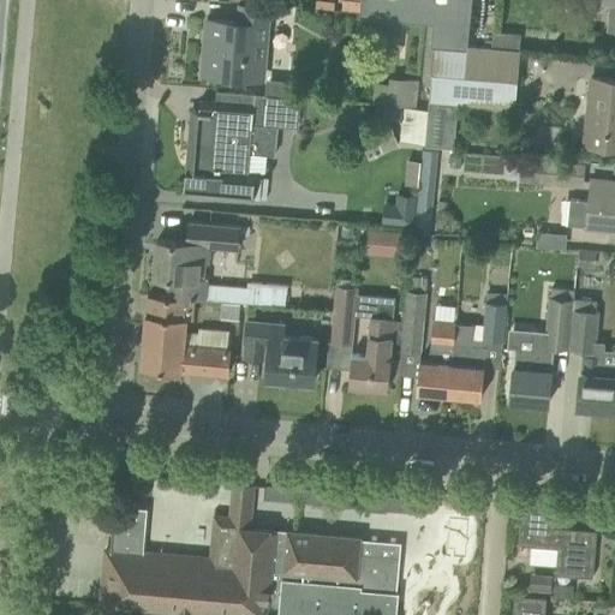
[(434,42),(467,45),(471,0),(360,0),(360,12),(411,18),(424,19),(436,21),(434,42)]
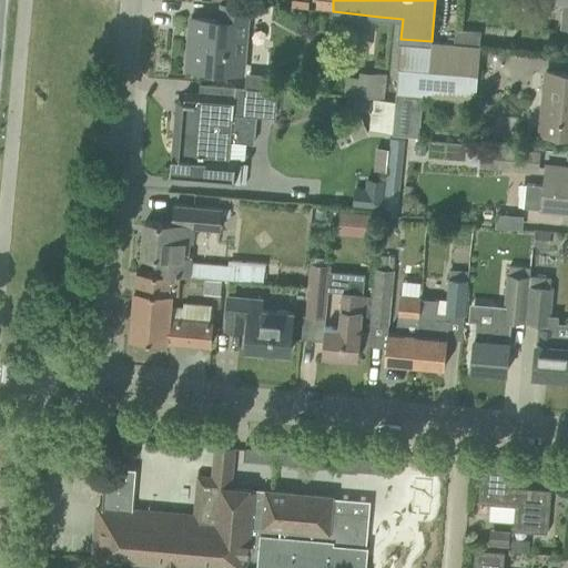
[(186,68),(209,69),(243,72),(249,8),(221,4),(220,20),(194,18),(193,33),(198,33),(196,44),(189,43),(186,68)]
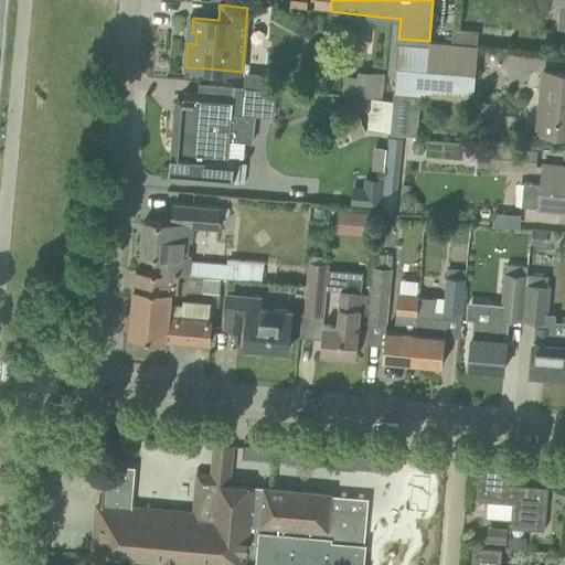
[(473,98),(478,45),(429,41),(398,39),(395,73),(395,76),(393,99),(391,130),(390,134),(417,136),(422,94),(473,98)]
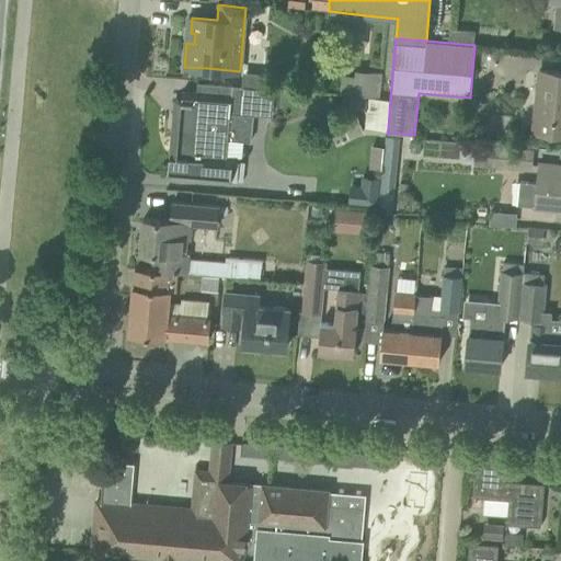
[(339,93),(380,96),(382,72),(354,69),(354,76),(340,73),(339,93)]
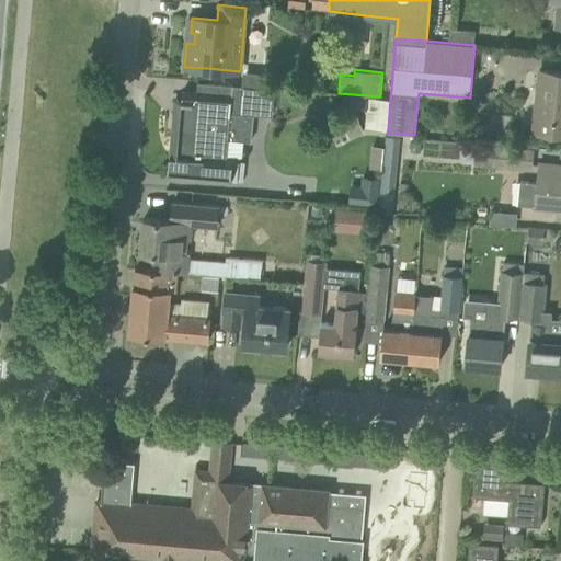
[(533,132),(550,133),(560,134),(560,72),(539,70),(533,132)]
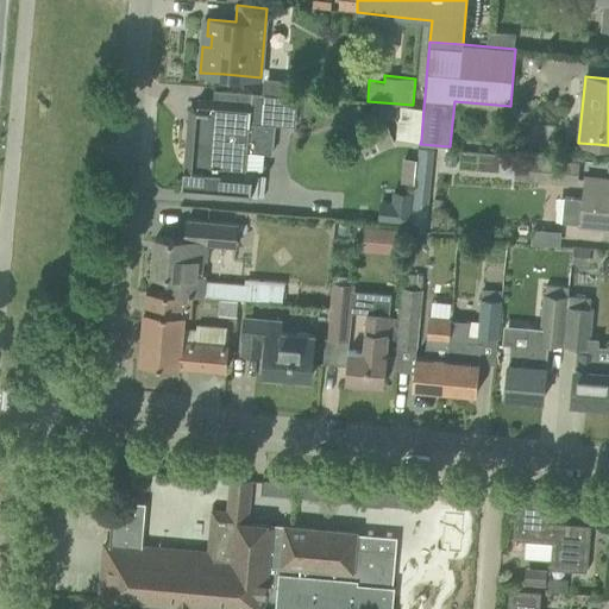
[(269,123),(270,106),(199,100),(198,110),(189,108),(181,193),(251,199),(253,168),(245,168),(248,151),(272,152),(275,124),(269,123)]
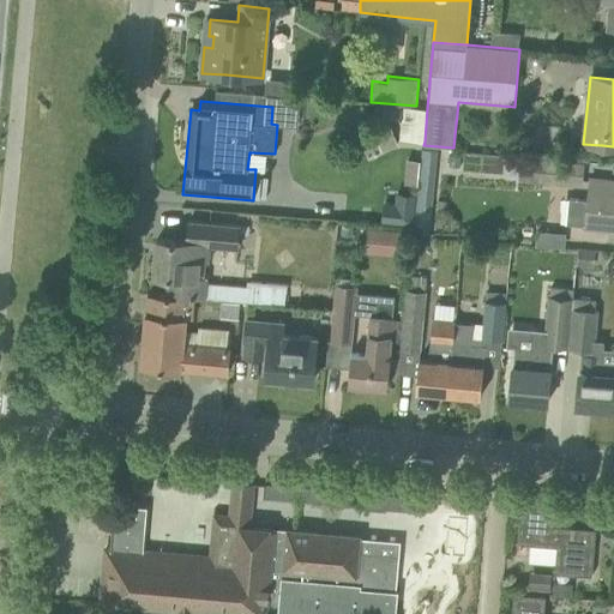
[(399,139),(425,142),(427,108),(402,107),(399,139)]
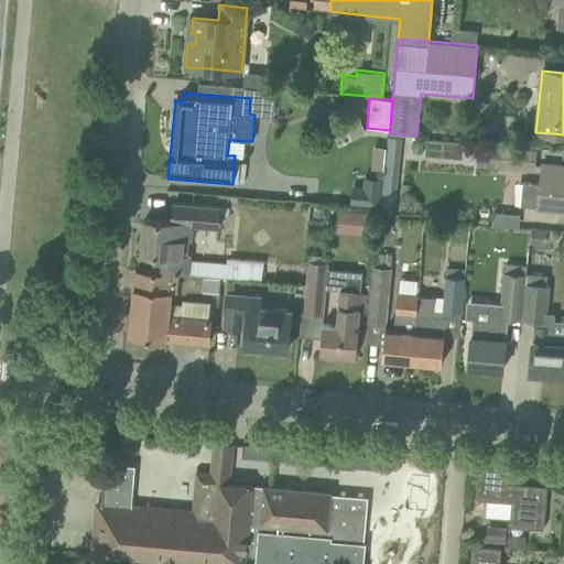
[(342,116),(351,140),(366,134),(357,110),(342,116)]
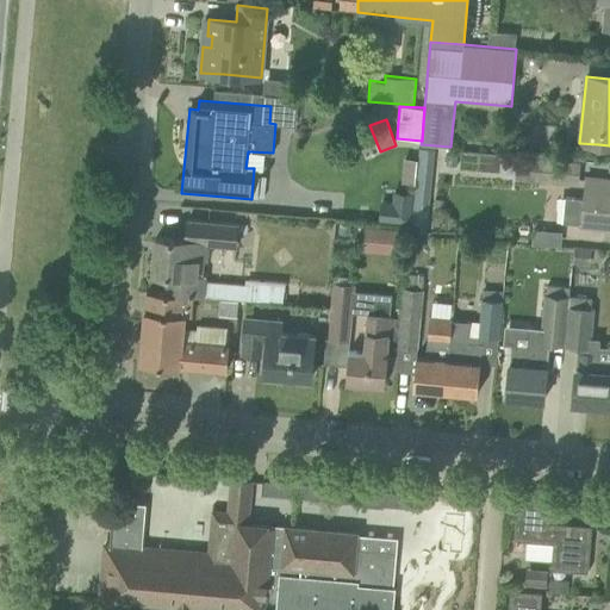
[(418,148),(410,232),(427,234),(435,150),(418,148)]
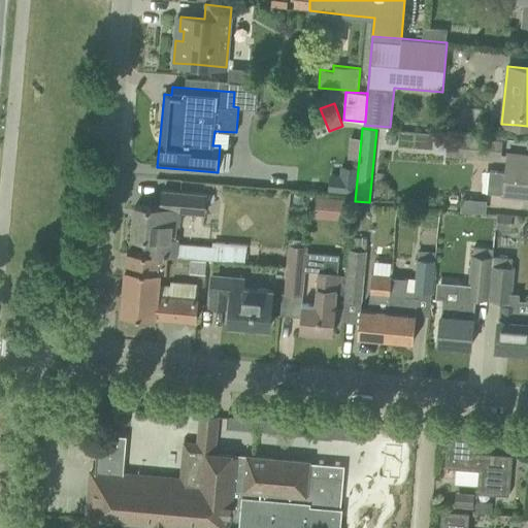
[(502,142),(447,137),(446,156),(500,161),(502,142)]
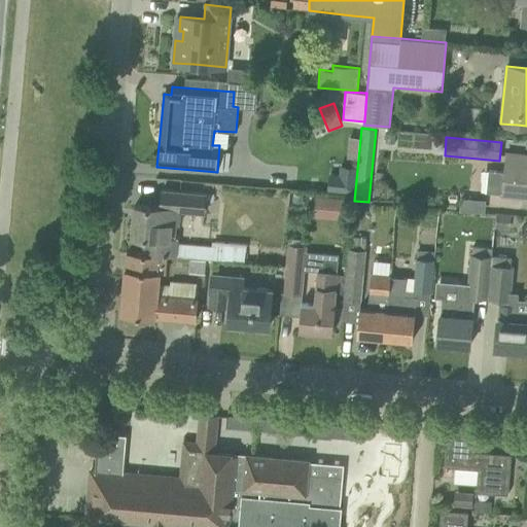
[(521,206),(524,207),(526,206),(526,165),(520,164),(521,155),(506,153),(504,172),(488,171),(486,192),(502,194),(502,195),(522,197),(521,206)]
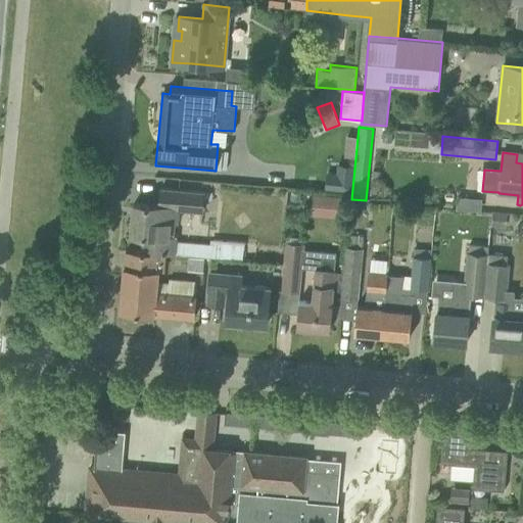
[(327,173),(326,189),(336,190),(350,191),(352,165),(339,163),(338,174),(327,173)]
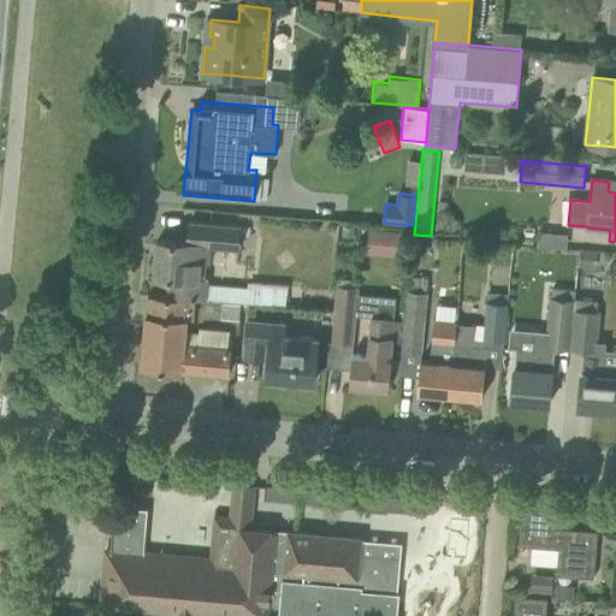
[(169,296),(196,298),(221,301),(242,302),(286,306),(288,288),(254,284),(254,286),(208,283),(209,279),(207,278),(208,264),(209,264),(212,248),(240,250),(242,226),(189,221),(188,242),(158,240),(154,276),(171,277),(169,296)]
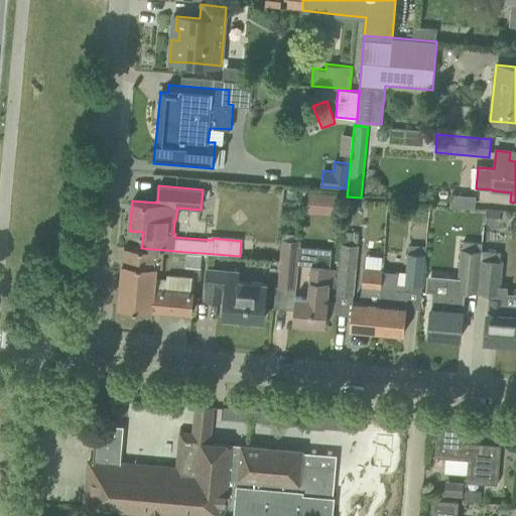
[(330,194),(328,214),(338,215),(340,194),(330,194)]
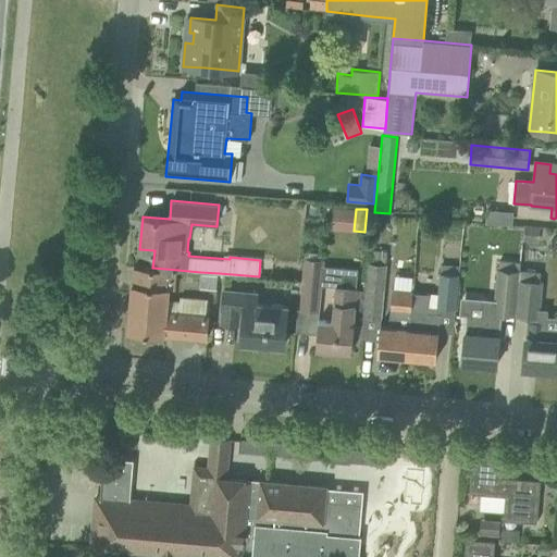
[(498,210),(486,209),(485,223),(497,224),(498,210)]
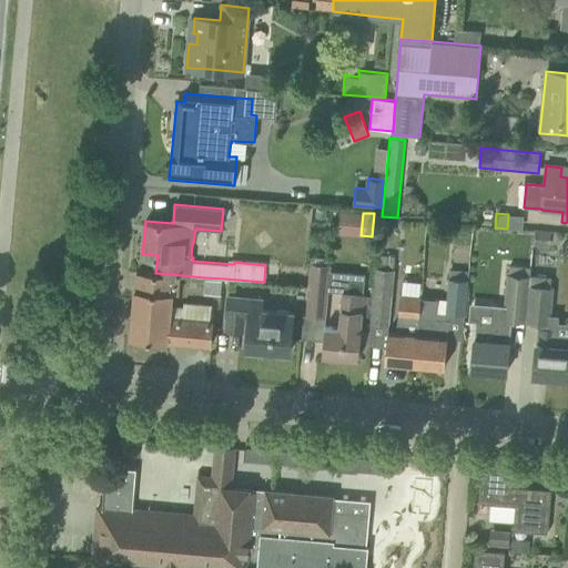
[(547,246),(549,232),(535,231),(533,245),(547,246)]
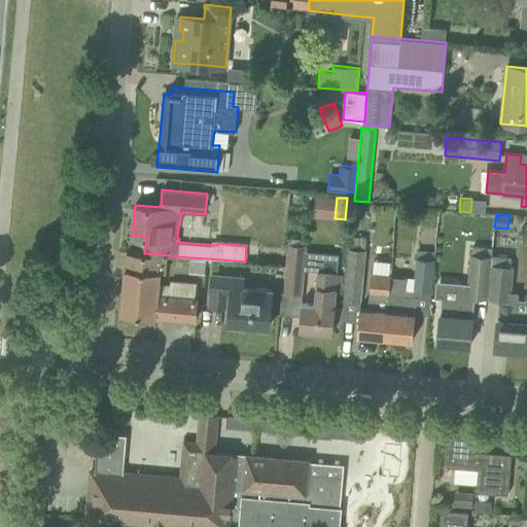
[(491,227),(493,216),(480,215),(479,226),(491,227)]
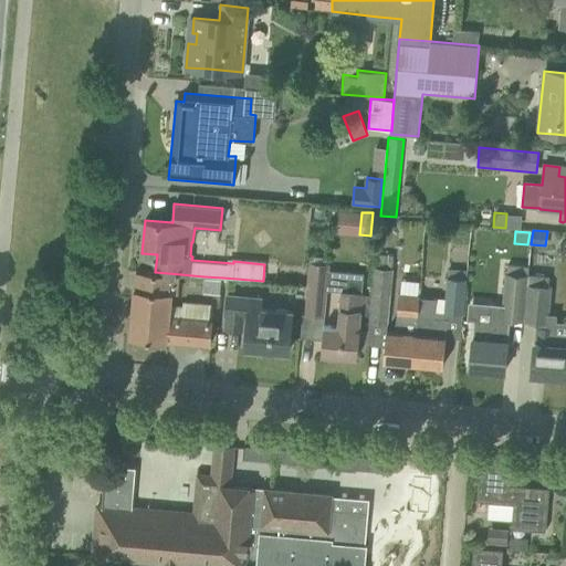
[(369,320),(387,322),(394,254),(375,254),(374,266),(373,265),(371,294),(370,314),(369,320)]
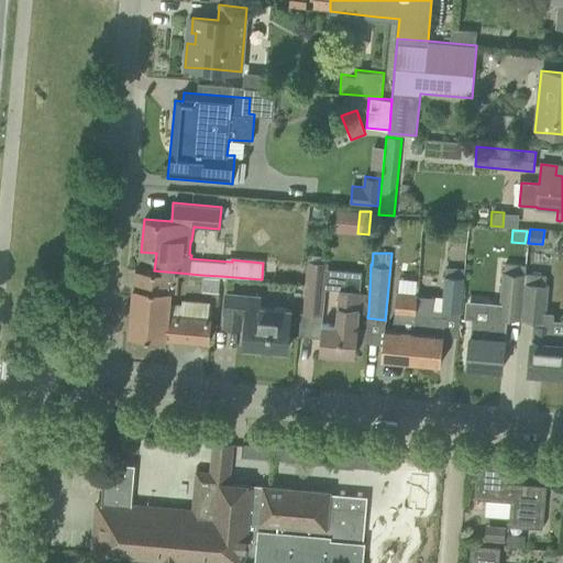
[(302,313),(323,316),(328,262),(307,260),(302,313)]
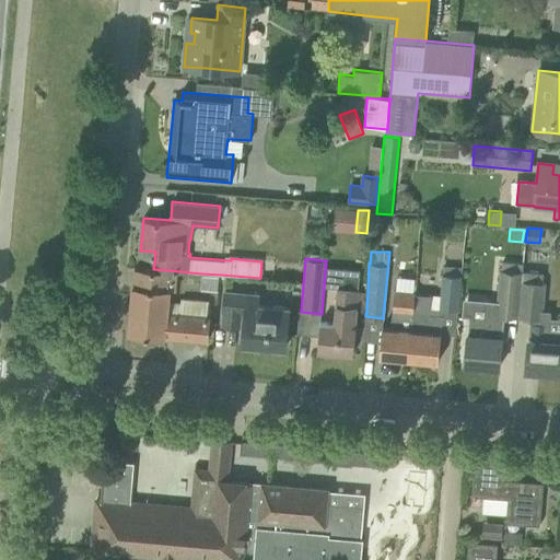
[(415,292),(409,359),(439,361),(444,308),(457,310),(462,267),(444,265),(441,295),(440,310),(429,308),(430,294),(415,292)]
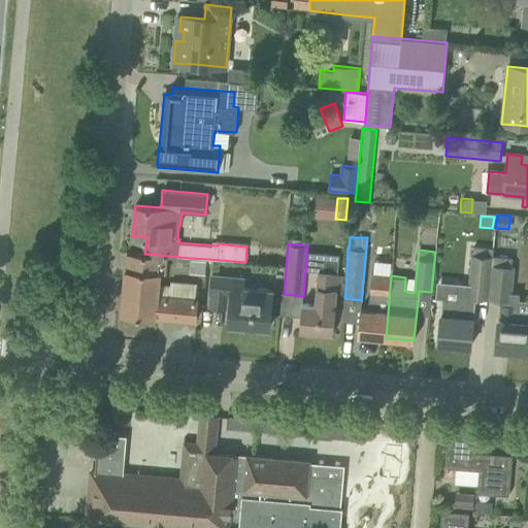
[(144,254),(127,252),(122,314),(196,321),(198,298),(197,298),(198,284),(171,282),(170,295),(158,294),(160,271),(166,272),(168,256),(144,254)]
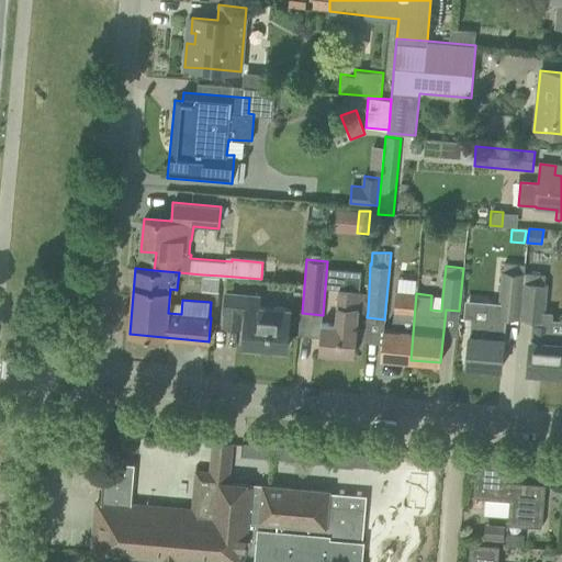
[(506,315),(519,316),(524,270),(503,268),(499,314),(506,315)]
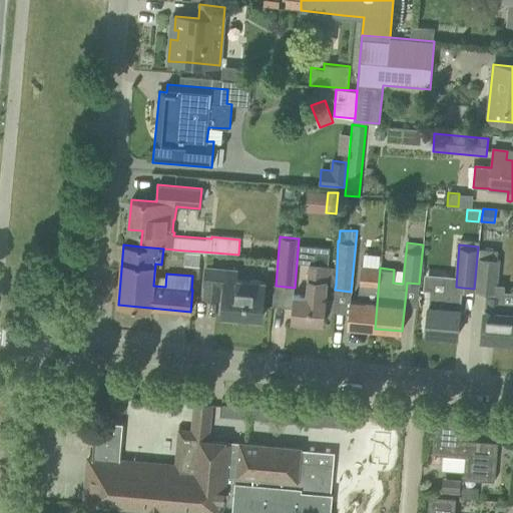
[(478,246),(474,289),(486,290),(482,339),(512,341),(512,305),(495,304),(499,259),(497,259),(498,248),(478,246)]
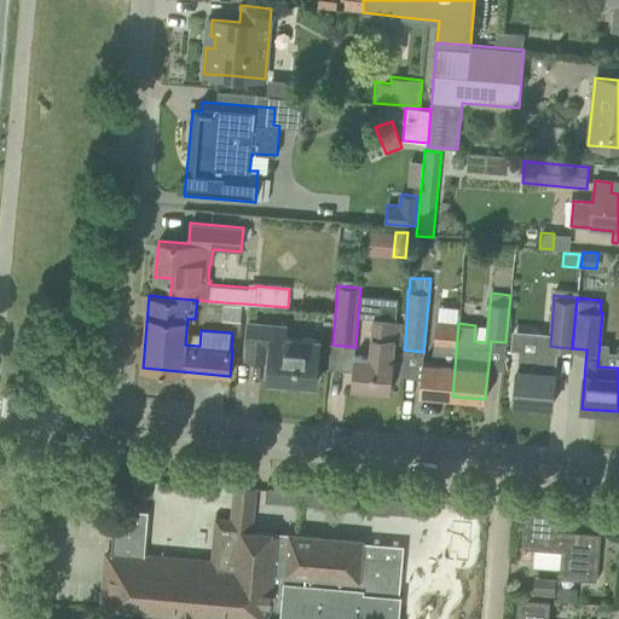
[(242,320),(243,304),(223,302),(221,318),(242,320)]
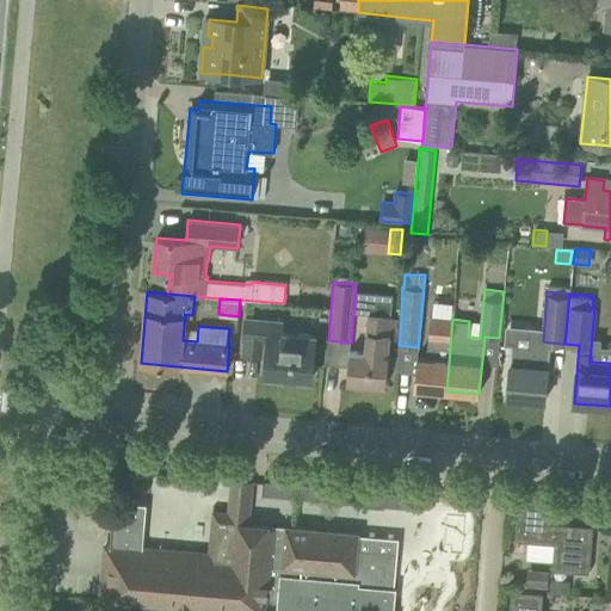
[(350,351),(349,358),(346,382),(386,386),(387,370),(396,370),(397,355),(387,353),(388,338),(400,339),(401,318),(392,316),(393,301),(370,300),(369,314),(368,314),(364,352),(350,351)]
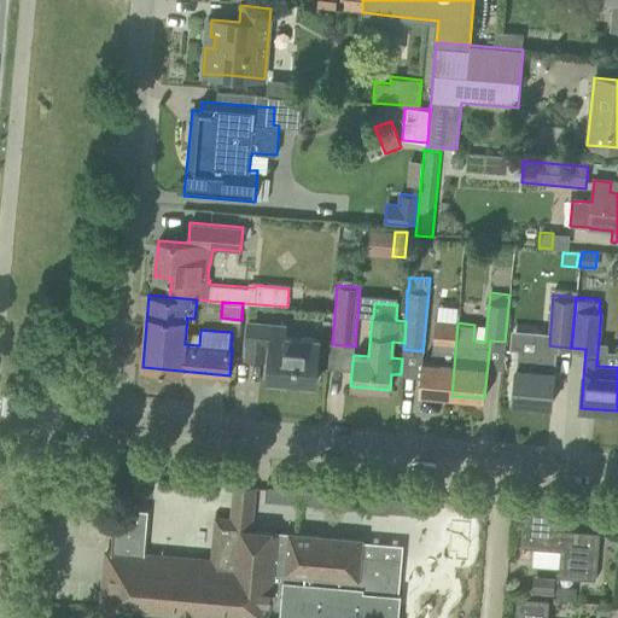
[(431,361),(421,360),(419,392),(452,396),(458,322),(435,321),(431,361)]
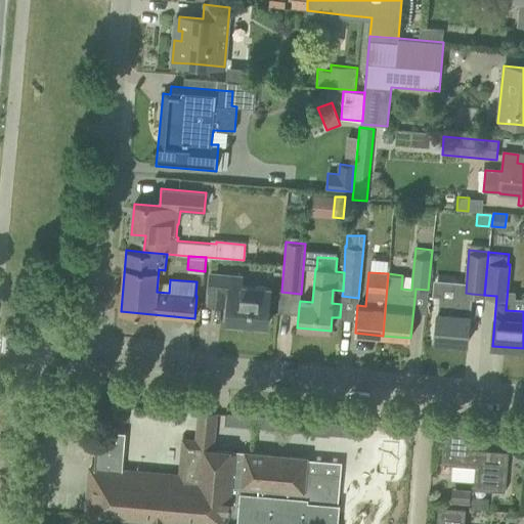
[(227,321),(267,324),(271,288),(242,286),(243,275),(211,273),(208,304),(228,306),(227,321)]
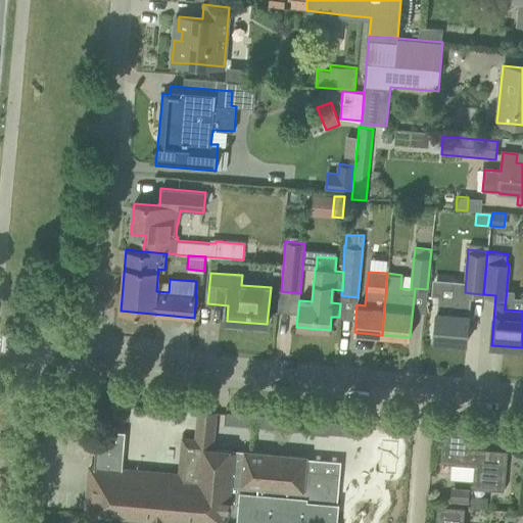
[(467,342),(469,322),(469,315),(470,297),(438,294),(436,312),(435,319),(434,339),(467,342)]
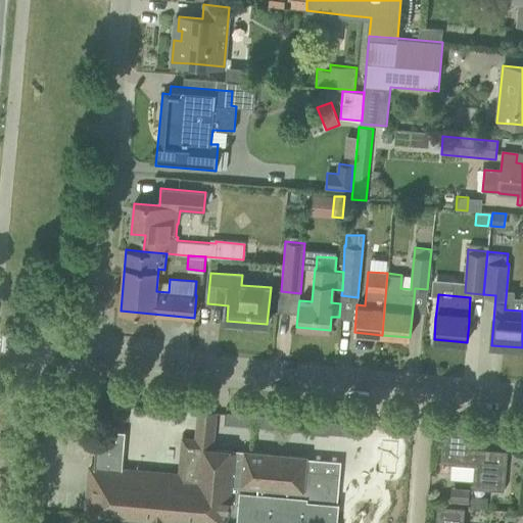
[(97,430),(97,431),(93,467),(90,466),(86,512),(149,517),(149,521),(167,522),(167,519),(215,522),(226,522),(227,522),(238,522),(335,522),(340,473),(302,470),(303,456),(245,450),(245,452),(212,449),(214,441),(217,412),(199,411),(196,440),(183,438),(180,474),(122,469),(125,432),(97,430)]
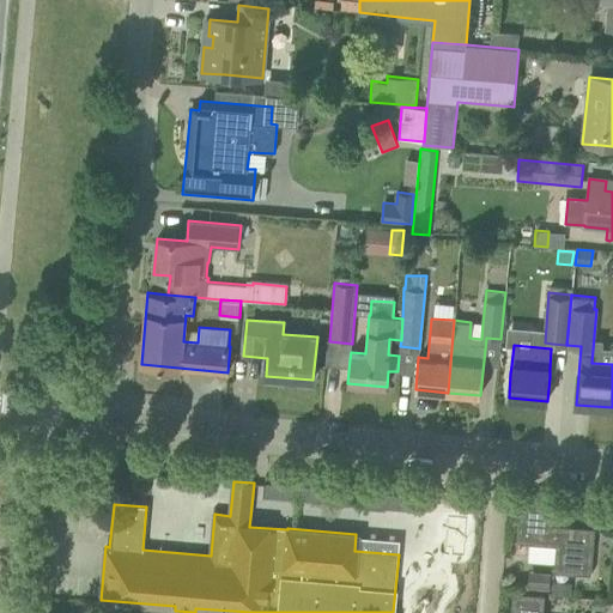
[(266,481),(265,497),(322,501),(323,485),(266,481)]
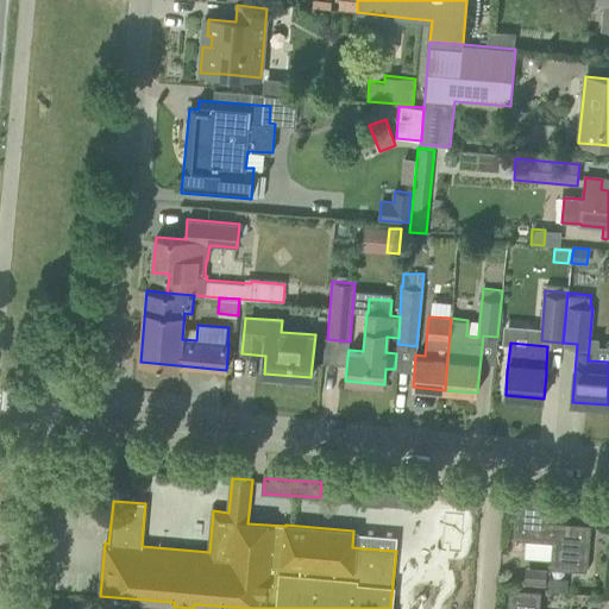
[(418,506),(419,493),(362,485),(359,497),(418,506)]
